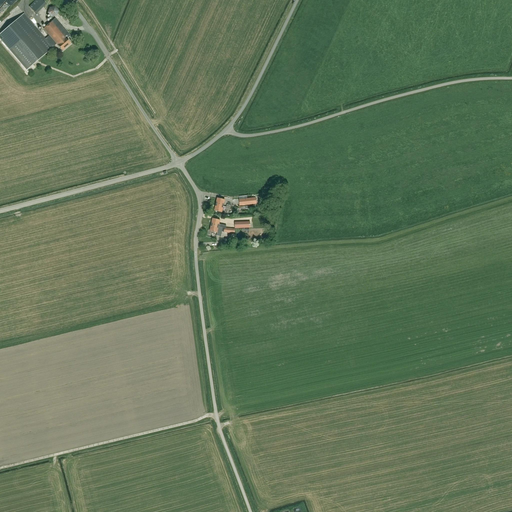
[(30,5),(24,11),(31,18),(37,12),(30,5)]
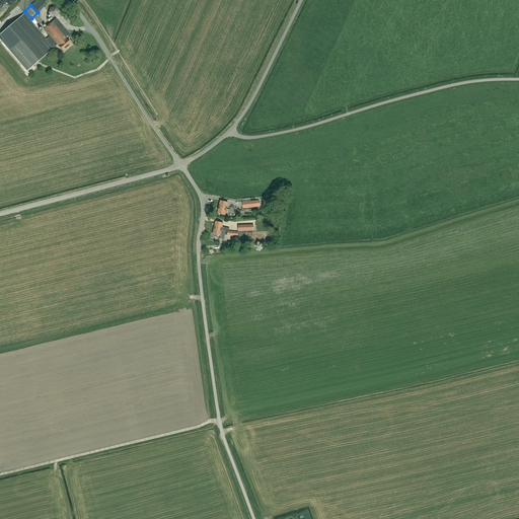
[(23,14),(0,33),(0,39),(26,70),(53,48),(57,44),(50,35),(46,40),(46,39),(23,14)]
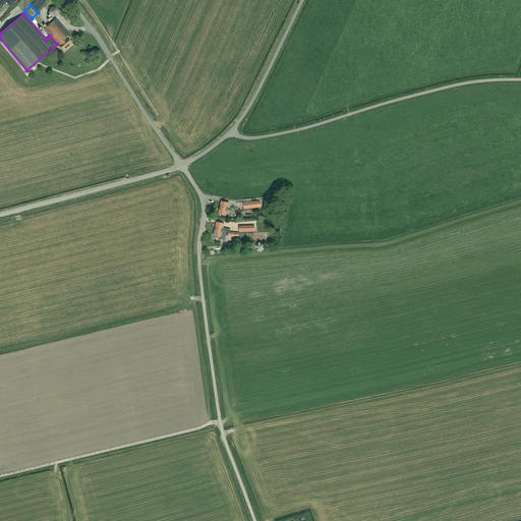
[(56,18),(44,29),(50,36),(57,44),(57,45),(63,52),(71,45),(67,40),(70,37),(56,18)]
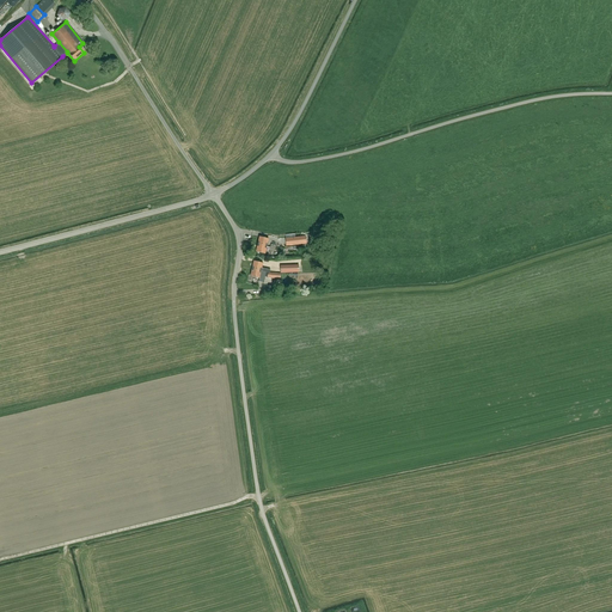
[(259,237),(258,244),(267,246),(268,239),(259,237)]
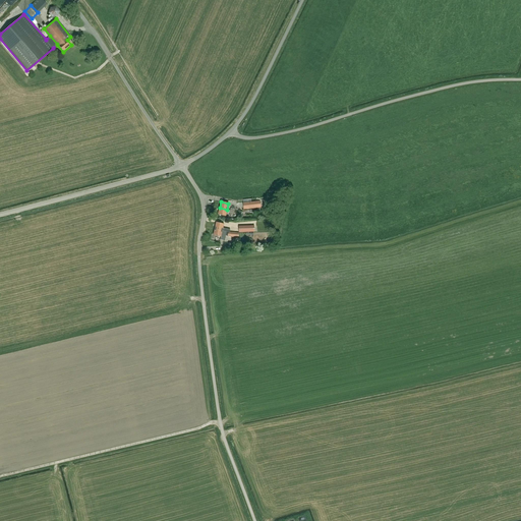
[(227,210),(220,208),(218,214),(226,216),(227,210)]
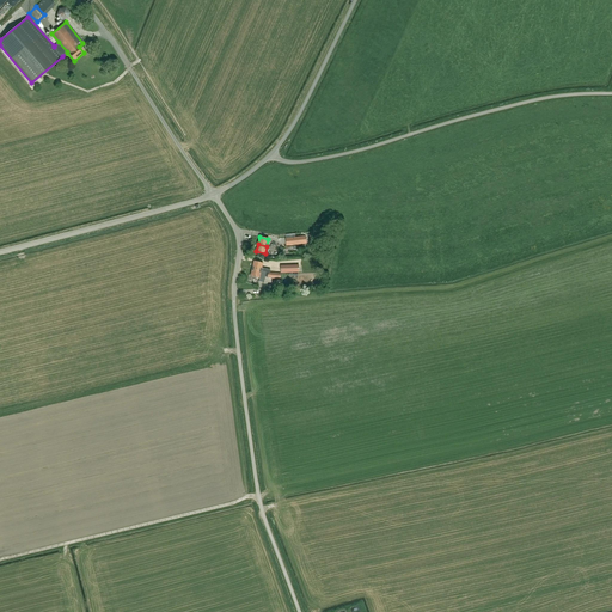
[(275,249),(270,248),(269,254),(274,254),(274,252),(277,254),(277,252),(281,254),(280,258),(282,258),(285,250),(300,250),(300,246),(293,246),(275,249)]
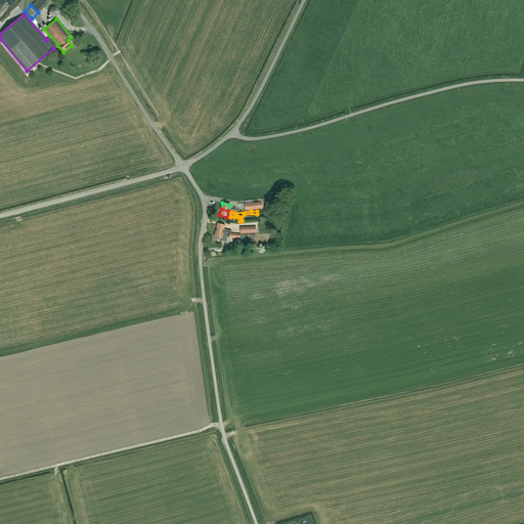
[(217,223),(216,230),(223,231),(226,232),(230,233),(231,230),(224,229),(225,225),(217,223)]
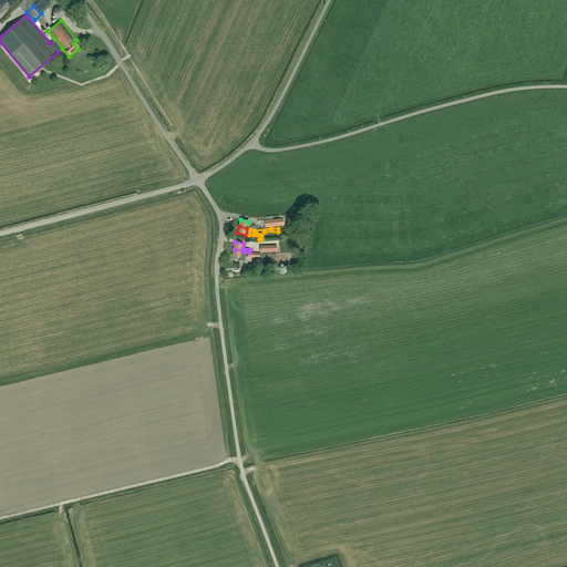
[(241,250),(234,249),(233,256),(240,258),(239,261),(244,263),(246,256),(251,257),(259,257),(259,254),(256,254),(249,253),(245,251),(241,250)]
